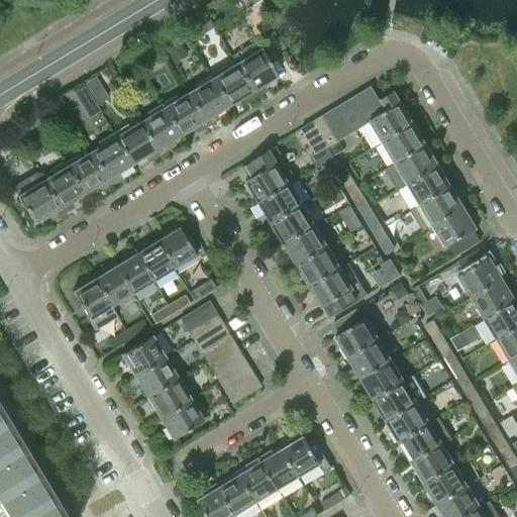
[(238,0),(243,8),(256,0),(238,0)]
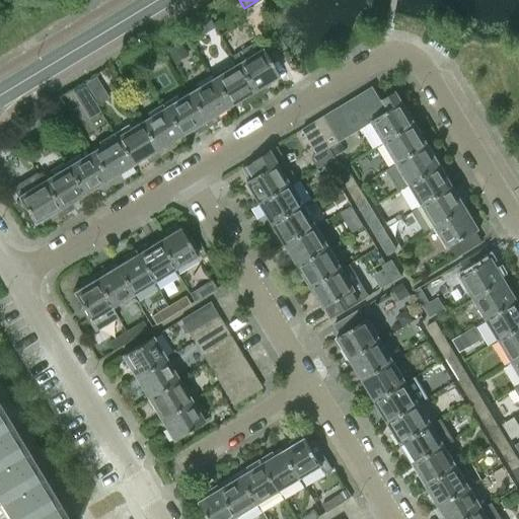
[(190,16),(178,22),(191,42),(202,35),(190,16)]
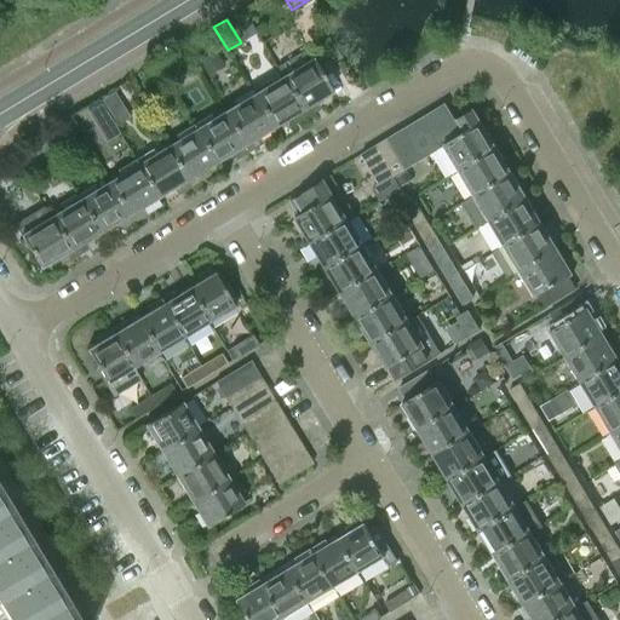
[(214,52),(199,61),(205,73),(220,63),(214,52)]
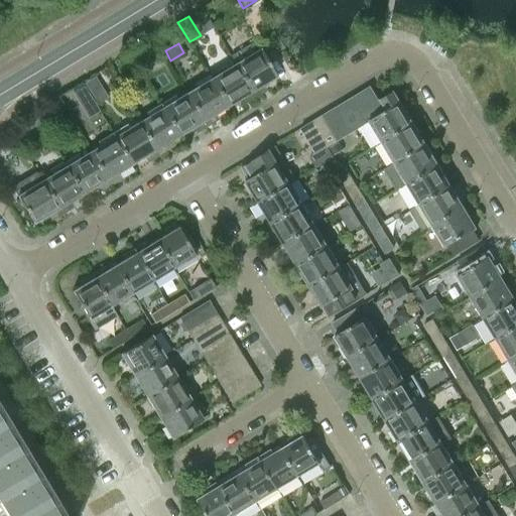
[(234,63),(255,98),(262,93),(259,88),(276,77),(267,62),(271,60),(264,50),(261,52),(259,48),(234,63)]
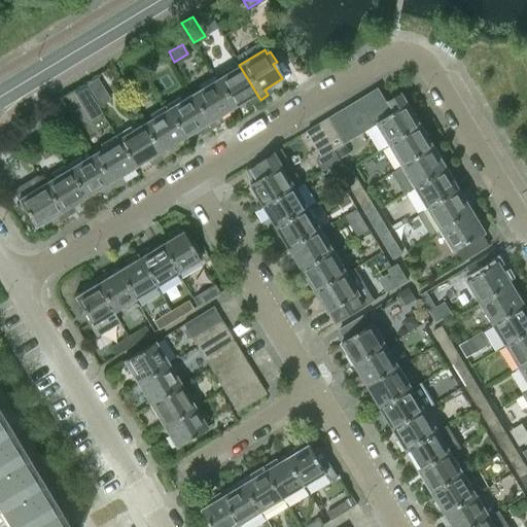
[(149,62),(141,67),(146,75),(154,70),(149,62)]
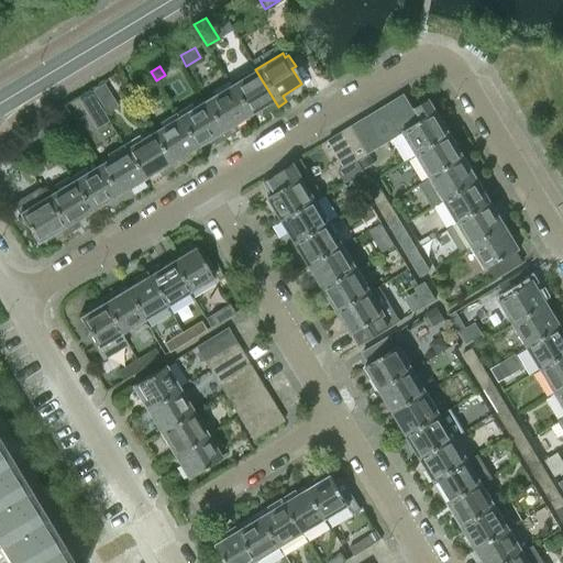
[(278,107),(255,69),(229,86),(247,117),(266,106),(269,111),(278,107)]
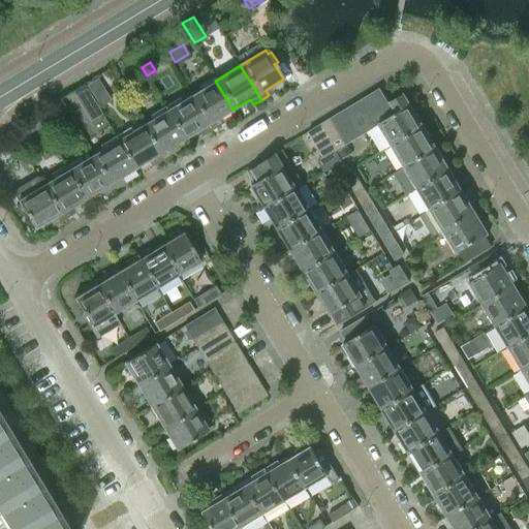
[(96,79),(86,85),(90,91),(100,85),(96,79)]
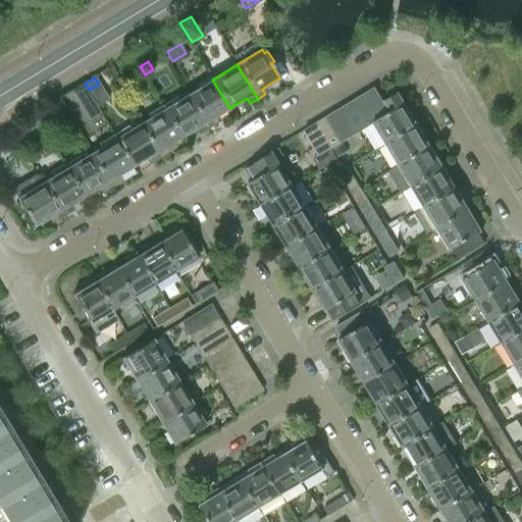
[(229,108),(212,80),(188,94),(209,128),(217,123),(213,117),(229,108)]
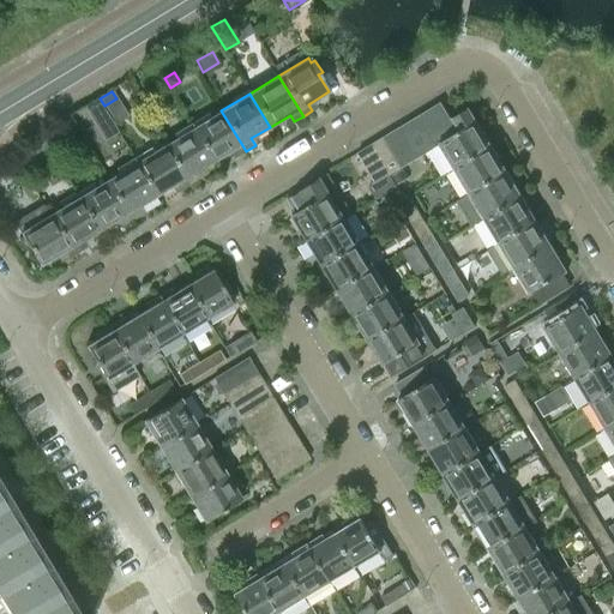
[(100,103),(86,110),(96,125),(108,118),(100,103)]
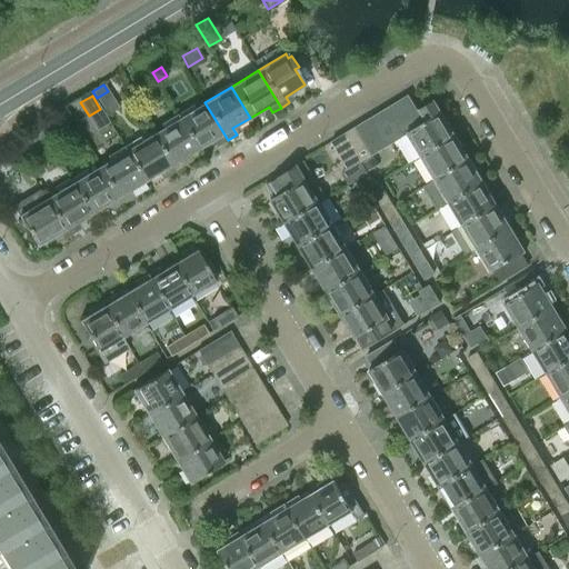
[(408,96),(356,128),(372,155),(407,135),(418,112),(408,96)]
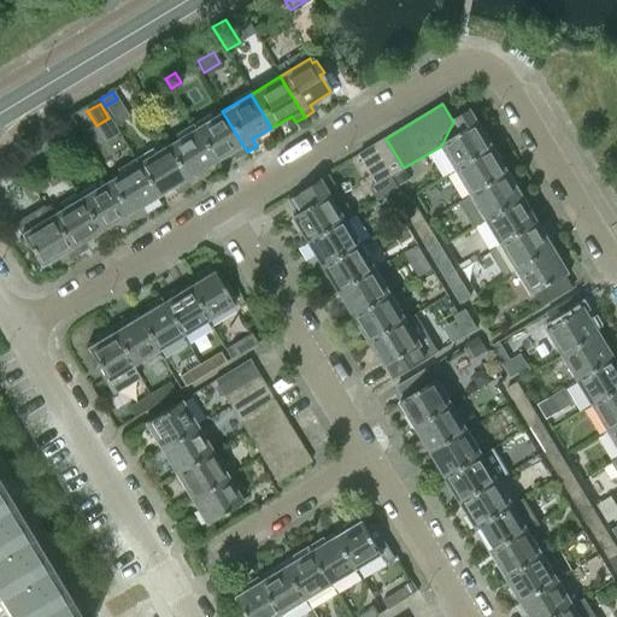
[(454,121),(453,122),(441,146),(456,170),(494,147),(471,109),(454,119),(454,121)]
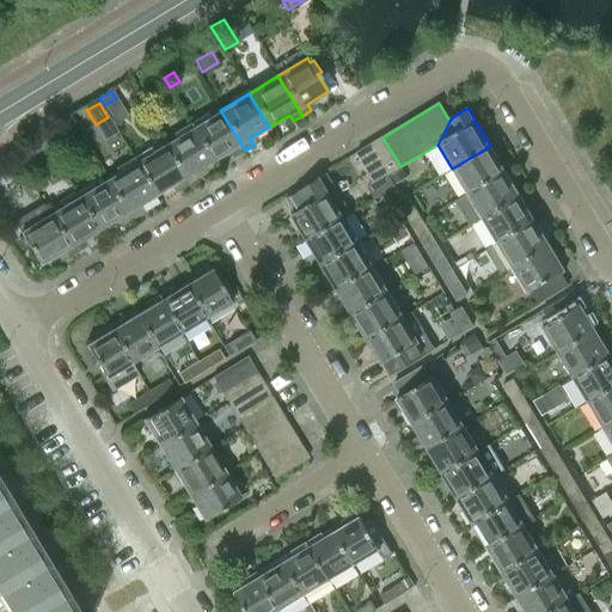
[(245,151),(220,110),(191,127),(213,161),(232,150),(236,155),(245,151)]
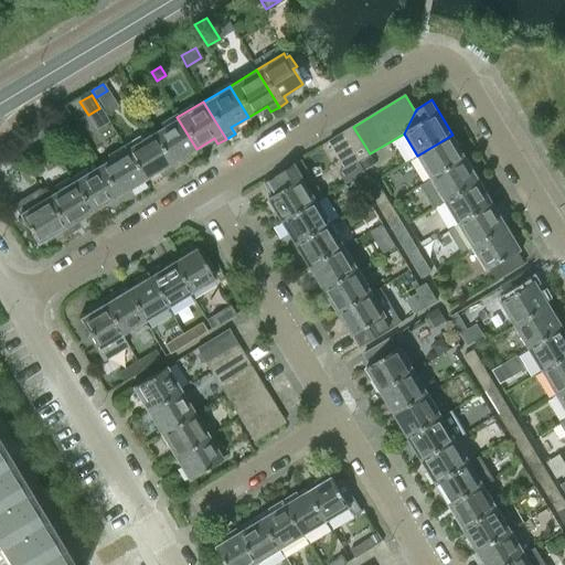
[(196,149),(177,117),(151,134),(173,171),(182,166),(179,159),(196,149)]
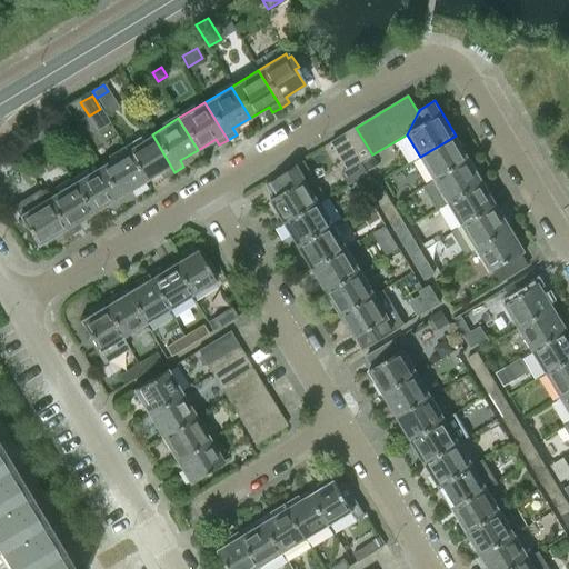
[(343,135),(360,162),(372,155),(356,128),(343,135)]
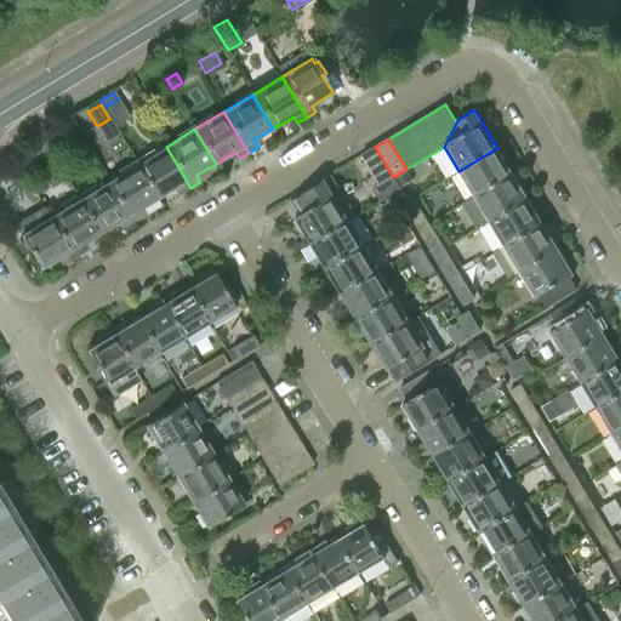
[(29,146),(18,152),(24,163),(35,155),(29,146)]
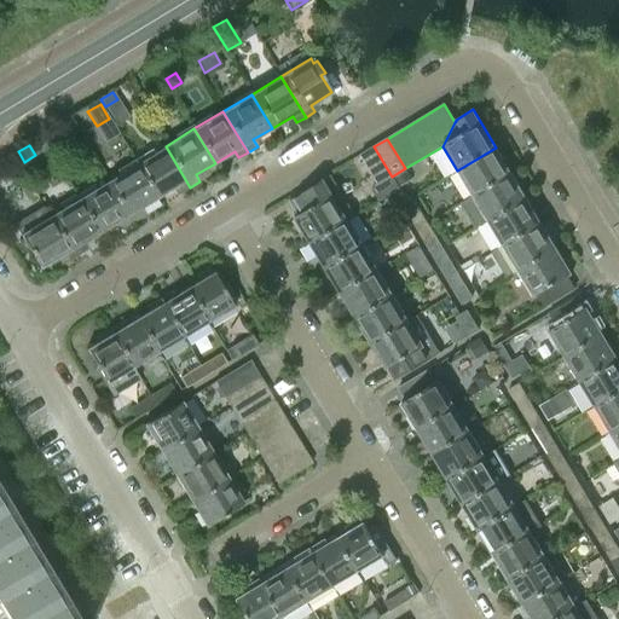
[(190,187),(166,146),(137,163),(157,198),(177,186),(180,192),(190,187)]
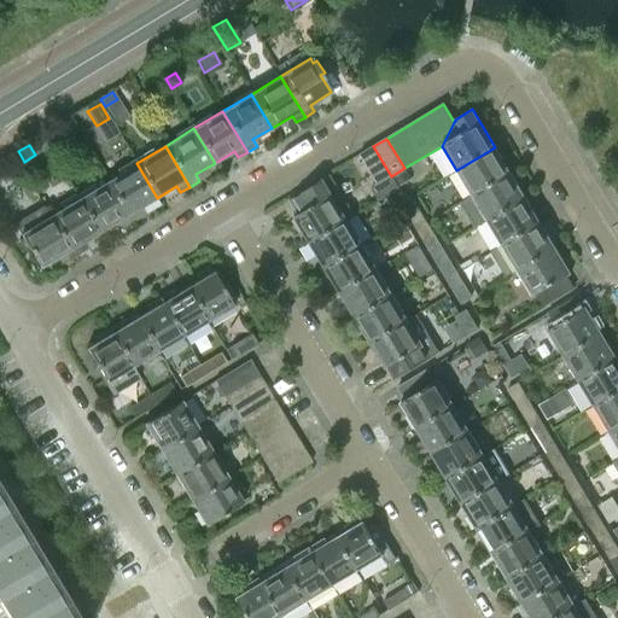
[(391,176),(373,146),(360,155),(378,185),(391,176)]
